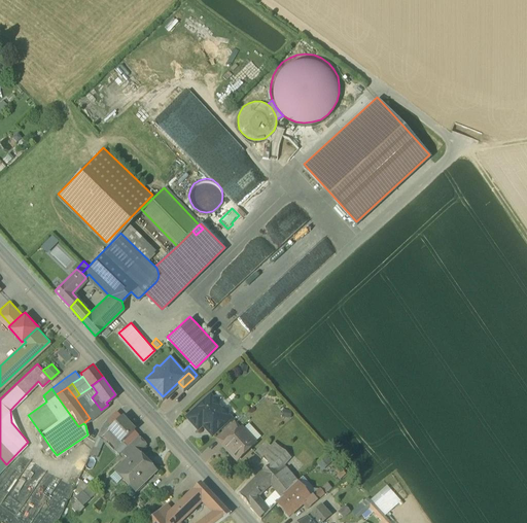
[(230,415),(209,393),(186,414),(198,425),(202,421),(212,431),(230,415)]
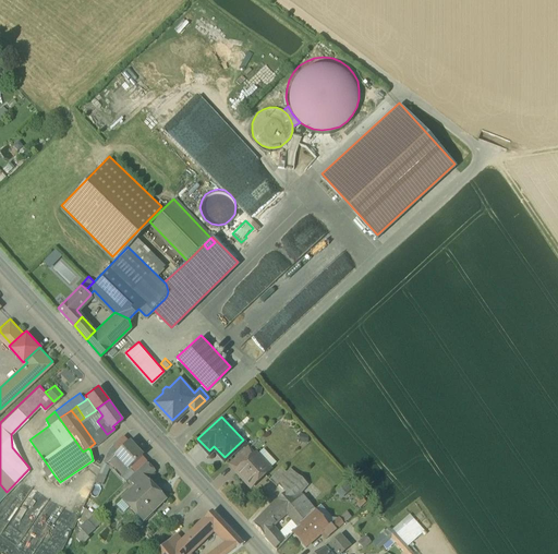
[(97,421),(92,425),(88,421),(84,418),(80,421),(95,443),(107,434),(97,421)]
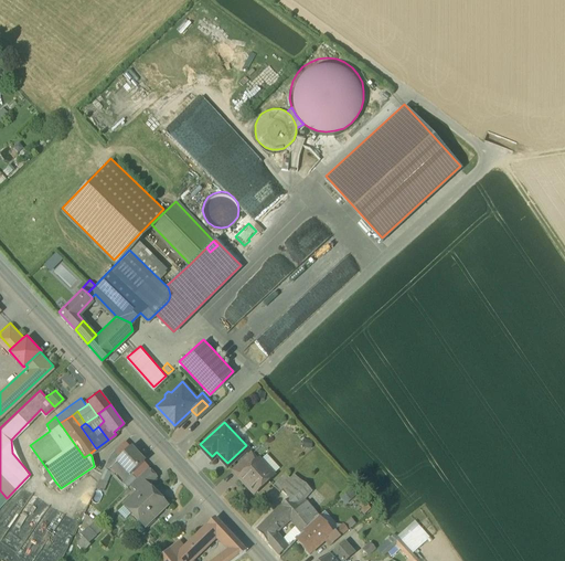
[(144,458),(130,444),(120,453),(116,457),(117,458),(129,473),(144,458)]
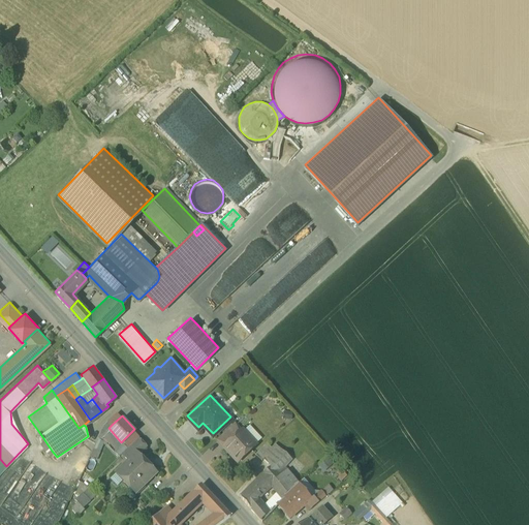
[(107,419),(103,423),(100,430),(104,434),(110,429),(109,428),(113,424),(107,419)]
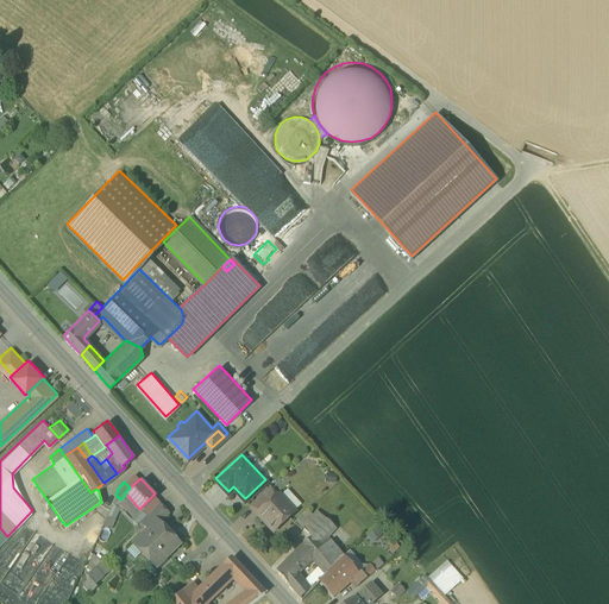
[(270,485),(251,503),(258,510),(277,492),(270,485)]
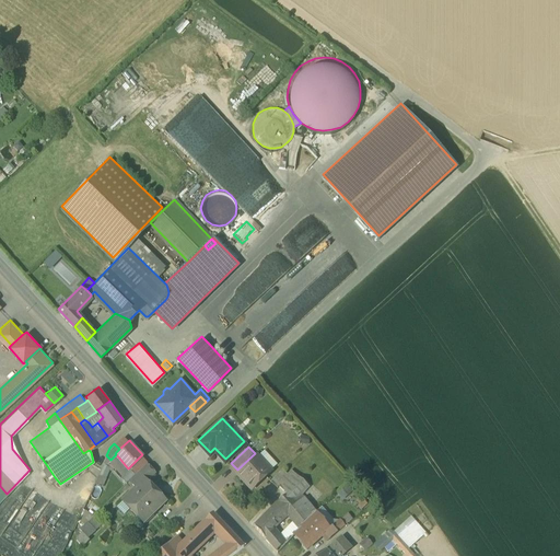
[(237,470),(236,471),(251,487),(271,468),(256,452),(255,453),(237,470)]
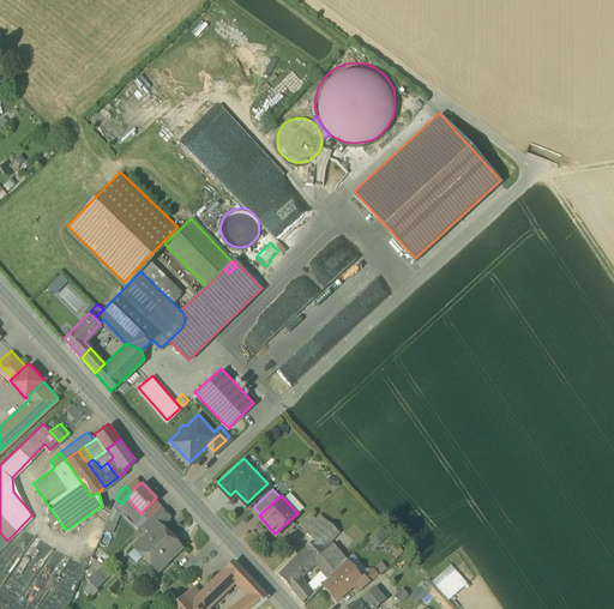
[(115,501),(107,518),(113,519),(118,506),(115,501)]
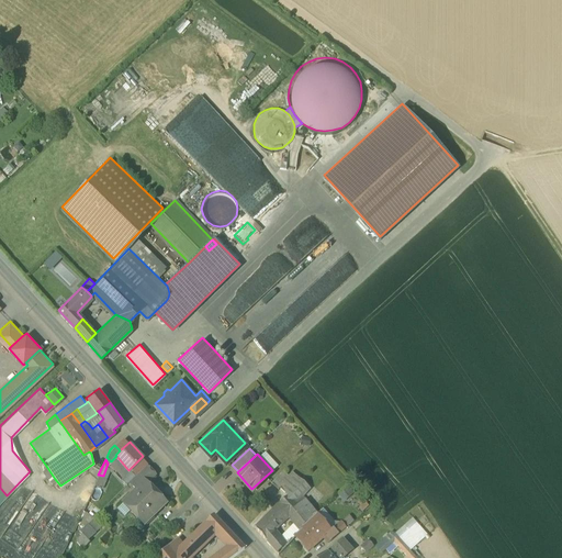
[(146,462),(128,479),(136,486),(144,478),(146,481),(155,472),(146,462)]
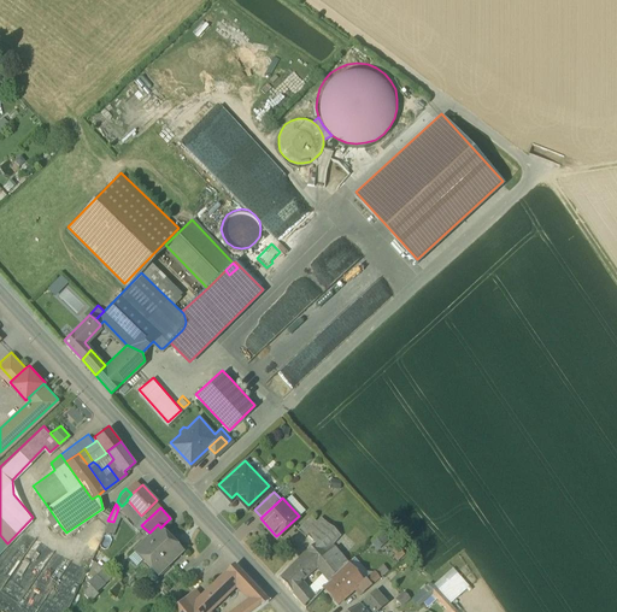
[(60,525),(51,511),(47,515),(57,528),(60,525)]
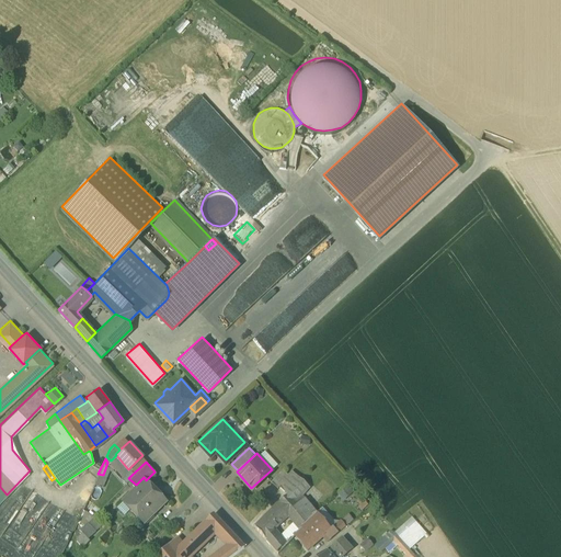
[(283,467),(271,479),(277,486),(278,485),(288,474),(283,467)]
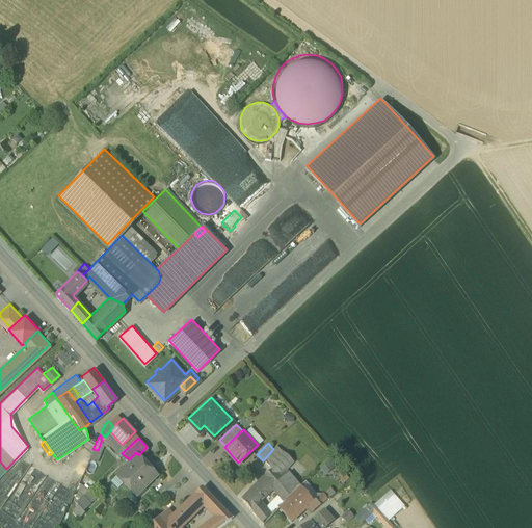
[(273,449),(264,459),(270,465),(282,450),(276,445),(273,449)]
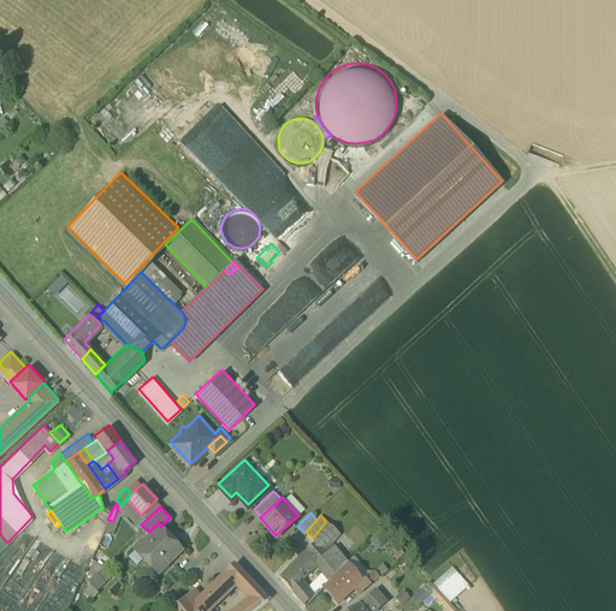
[(107,520),(104,528),(112,532),(116,522),(113,521),(107,520)]
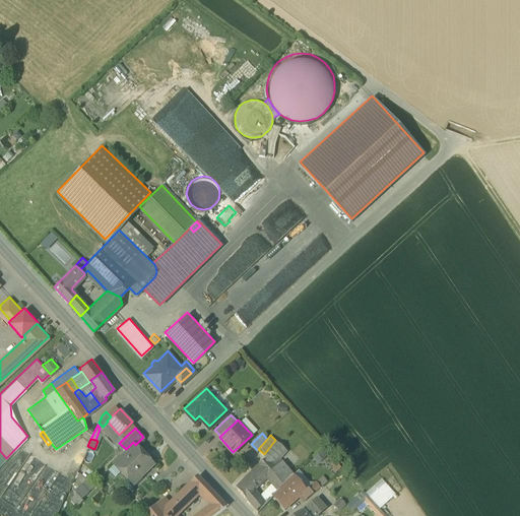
[(275,440),(264,454),(266,455),(275,466),(282,459),(285,448),(275,440)]
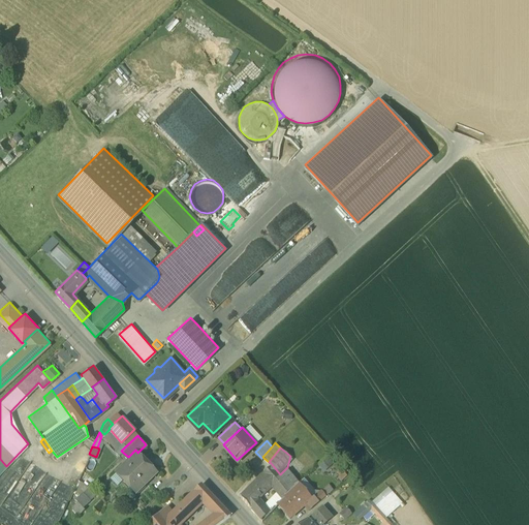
[(137,453),(135,450),(128,457),(115,470),(116,470),(119,467),(128,477),(127,480),(136,489),(134,490),(135,491),(156,471),(137,453)]
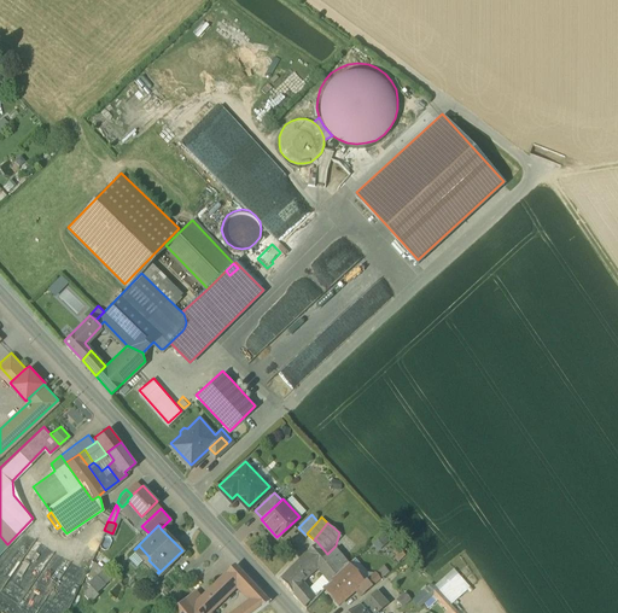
[(327,554),(316,541),(307,550),(318,564),(327,574),(330,578),(339,568),(327,554)]
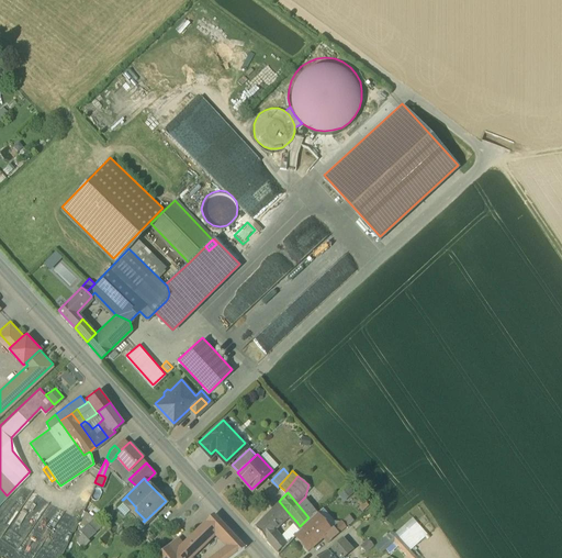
[(316,510),(305,497),(298,504),(308,517),(315,511),(316,510)]
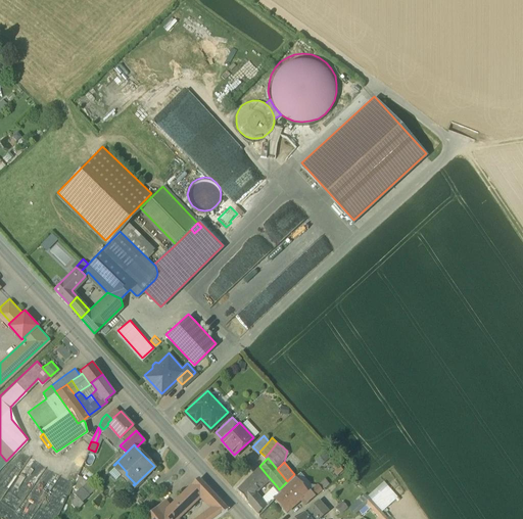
[(259,466),(237,488),(252,505),(259,499),(252,491),(265,481),(269,477),(259,466)]
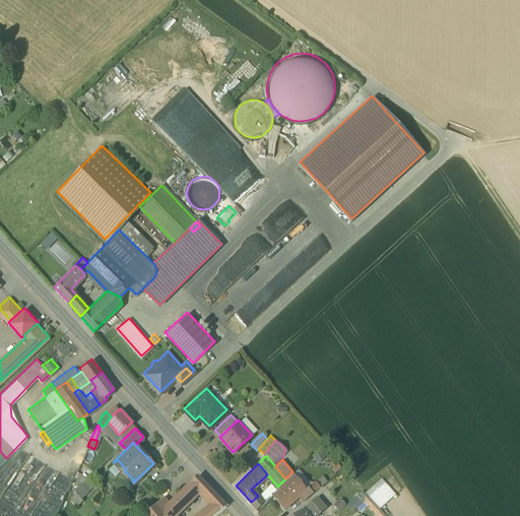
[(291,472),(285,478),(277,487),(278,488),(273,494),(279,501),(280,501),(285,507),(300,494),(307,489),(306,488),(291,472)]
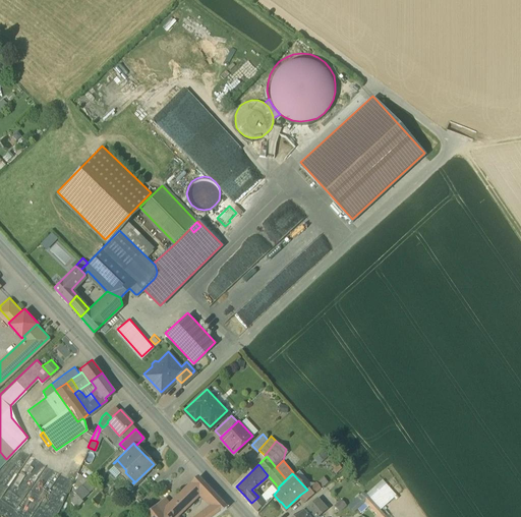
[(216,495),(197,474),(178,494),(186,503),(199,491),(209,501),(216,495)]
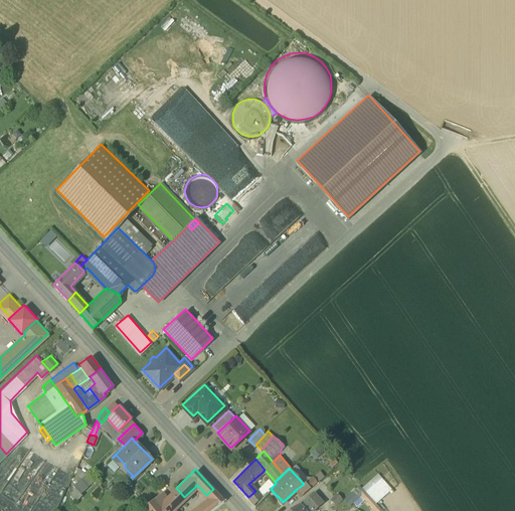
[(379,498),(392,487),(378,471),(361,485),(359,483),(343,496),(348,502),(360,492),(376,510),(380,510),(386,506),(379,498)]
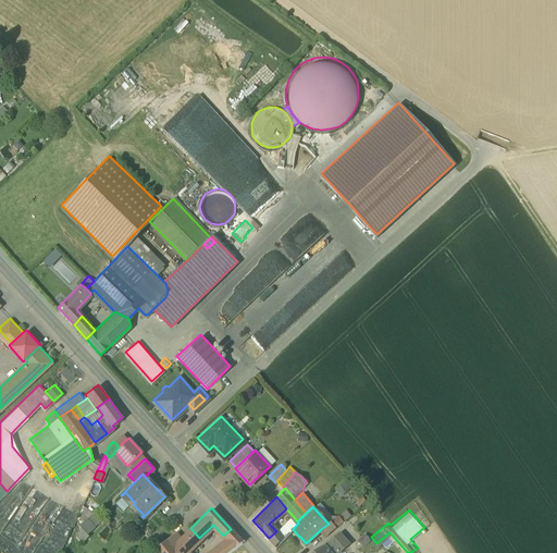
[(96,524),(100,520),(94,512),(89,515),(96,524)]
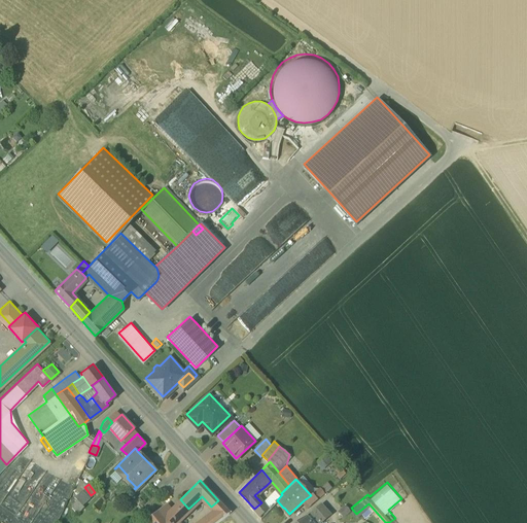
[(90,497),(81,488),(73,495),(75,497),(70,503),(76,510),(90,497)]
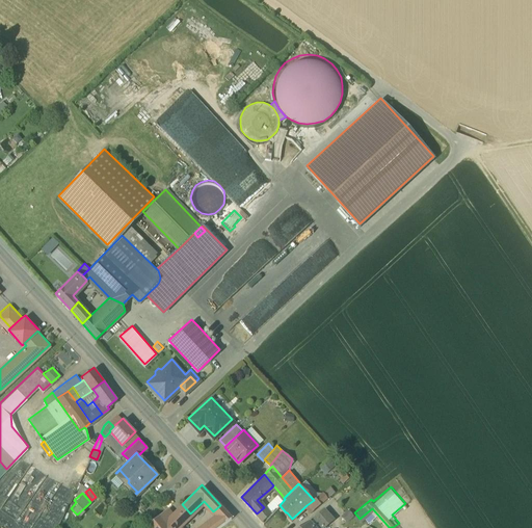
[(282,495),(271,506),(274,510),(280,505),(285,499),(284,498),(282,495)]
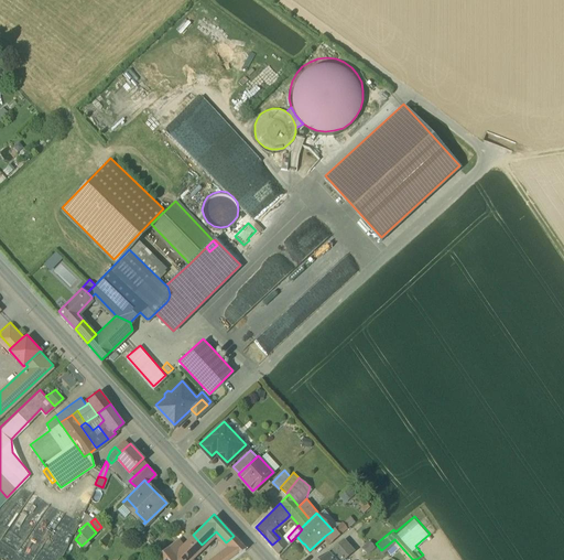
[(336,526),(332,529),(333,530),(325,536),(329,541),(340,531),(336,526)]
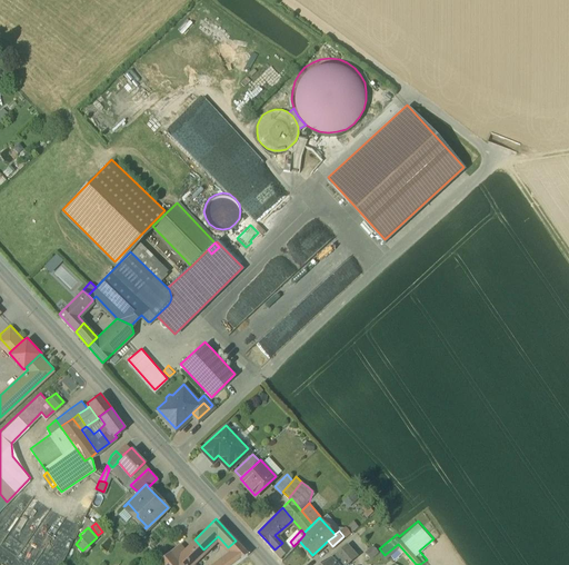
[(282,543),(275,549),(280,557),(286,552),(287,553),(293,546),(290,542),(287,538),(282,543)]
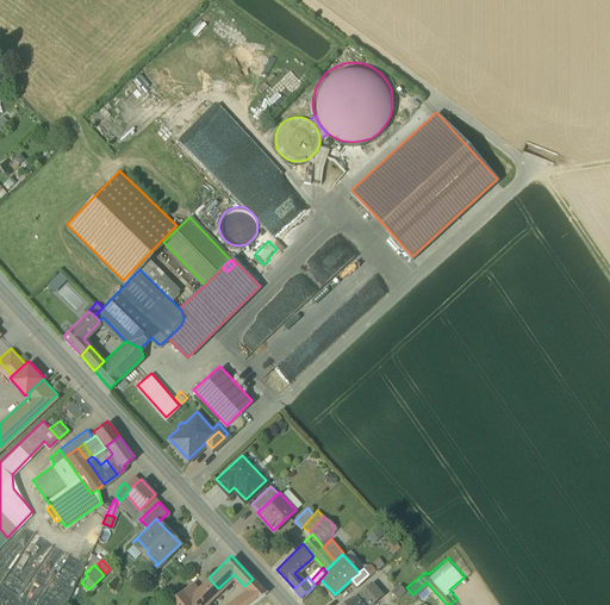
[(198,588),(197,590),(206,602),(219,590),(218,588),(209,578),(198,588)]
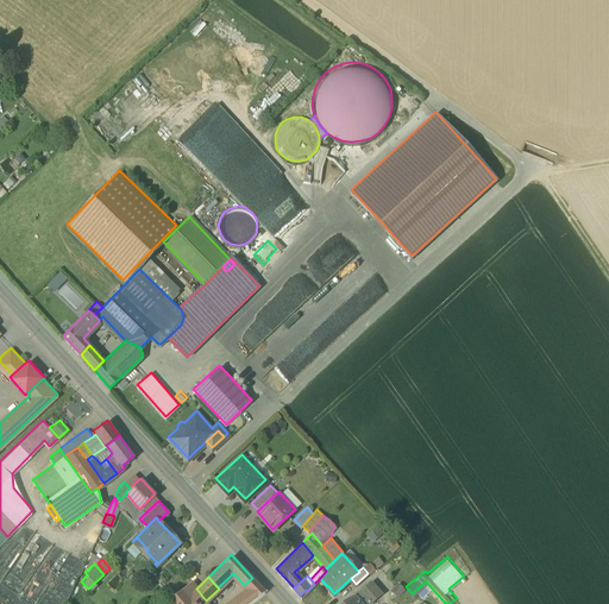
[(189,578),(180,582),(179,580),(162,595),(169,603),(196,589),(198,587),(189,578)]
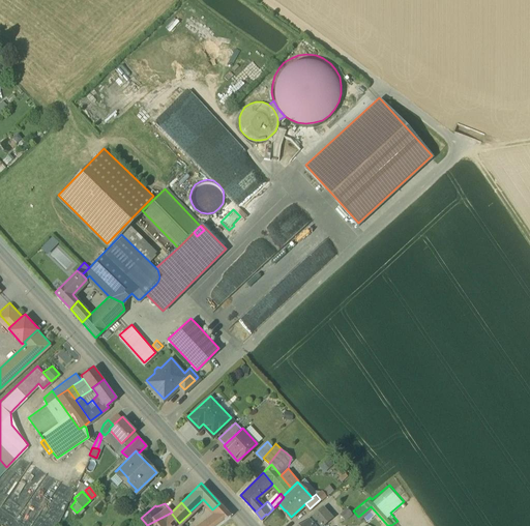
[(215,513),(197,525),(214,525),(231,515),(219,503),(212,509),(215,513)]
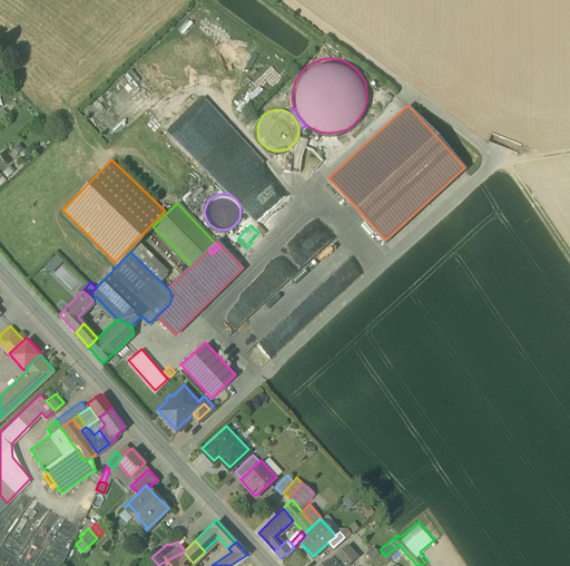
[(347,544),(335,555),(344,564),(356,554),(347,544)]
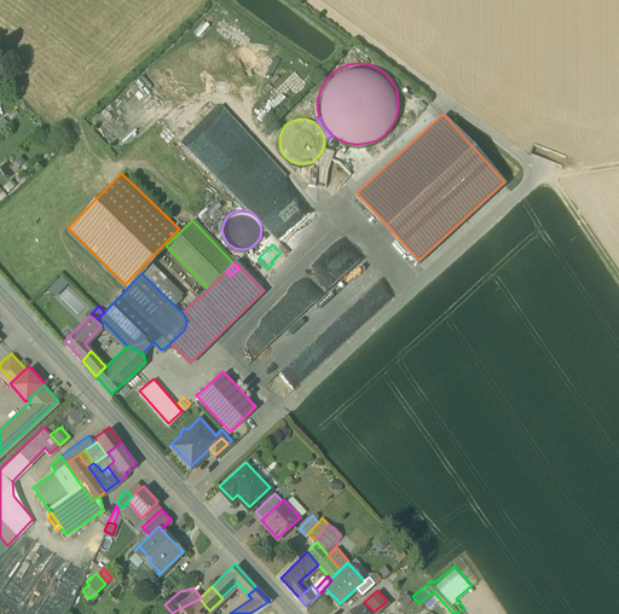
[(410,598),(405,592),(398,598),(403,604),(410,598)]
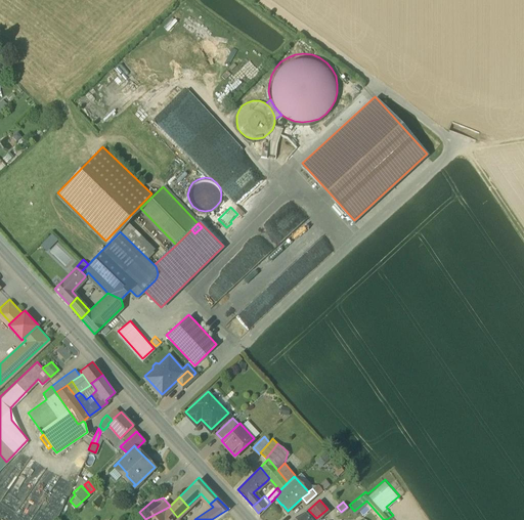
[(169,507),(145,519),(146,519),(179,519),(177,517),(169,507)]
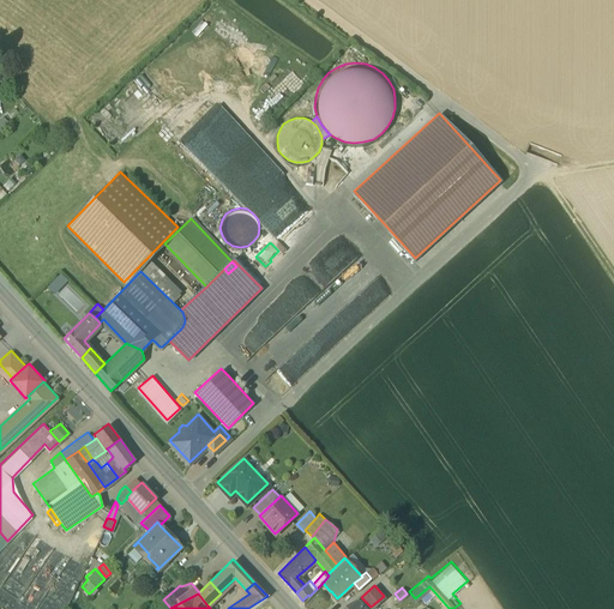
[(367,608),(371,607),(361,597),(357,601),(363,608),(367,608)]
